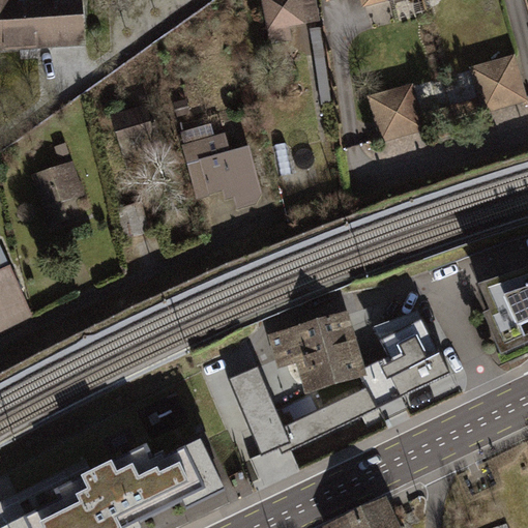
[(0,50),(79,45),(75,0),(0,0),(0,50)]
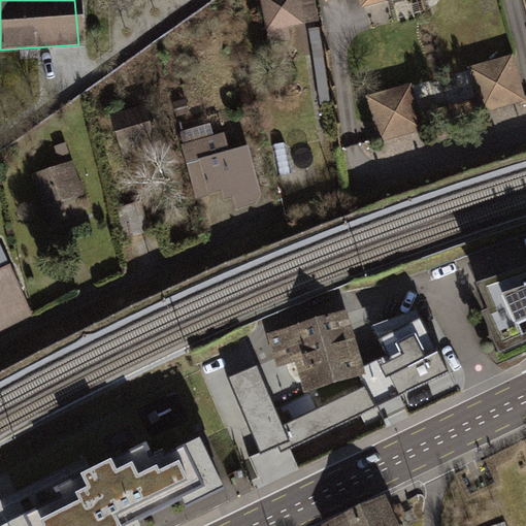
[(313,21),(307,0),(257,0),(264,30),(313,21)]
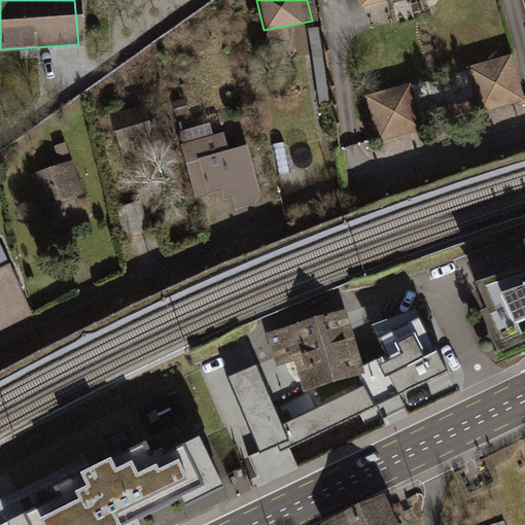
[(524,91),(513,45),(466,58),(480,106),(524,93),(524,91)]
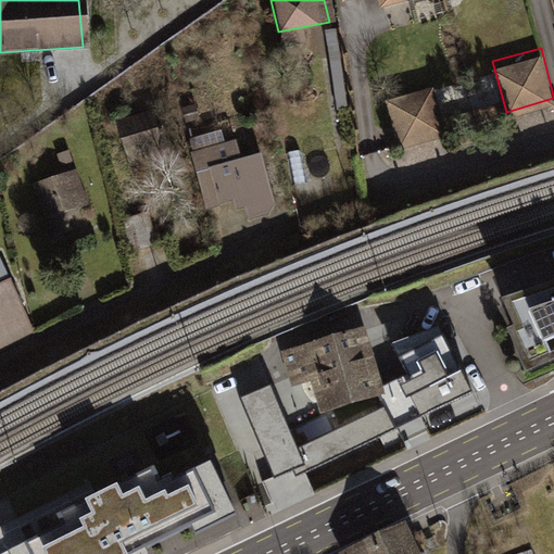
[(435,80),(387,93),(400,143),(448,130),(435,80)]
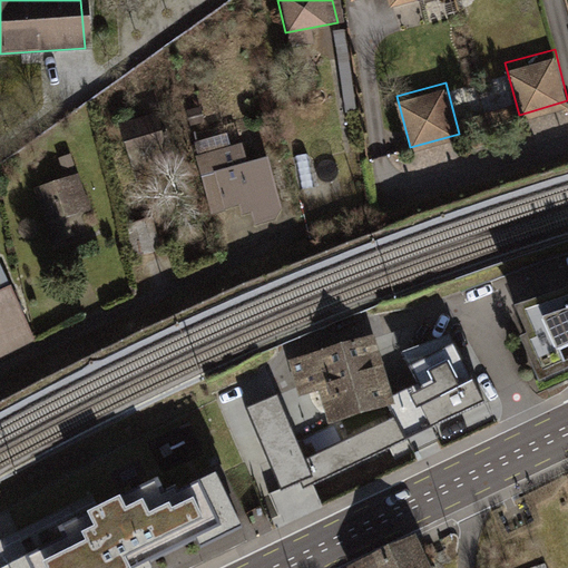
[(157,111),(117,124),(134,177),(174,165),(157,111)]
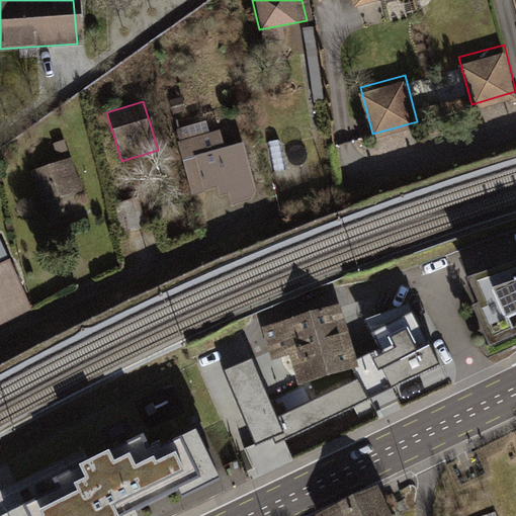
[(217,131),(177,143),(192,190),(221,181),(229,205),(256,197),(240,144),(223,149),(217,131)]
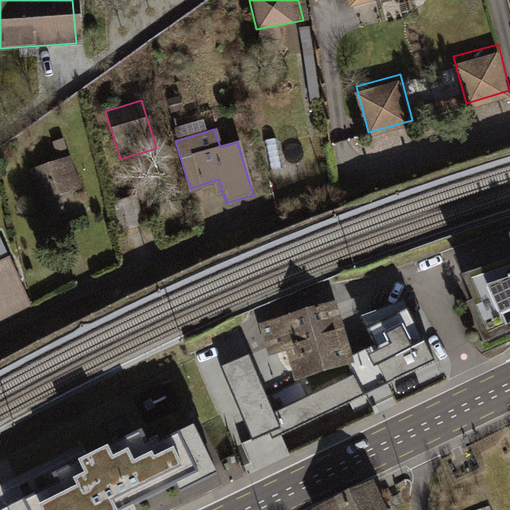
[(65,155),(28,168),(46,215),(82,202),(65,155)]
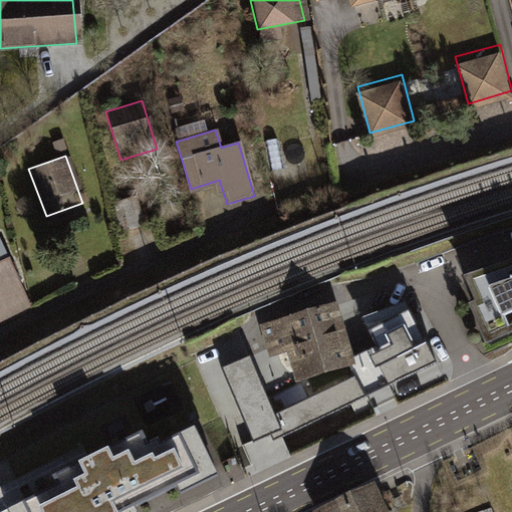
[(0,319),(30,305),(0,243),(0,319)]
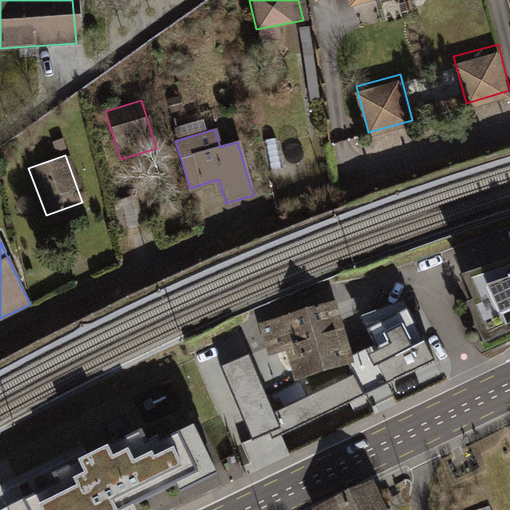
[(471,299),(465,302),(482,342),(509,328),(509,258),(460,274),(471,299)]
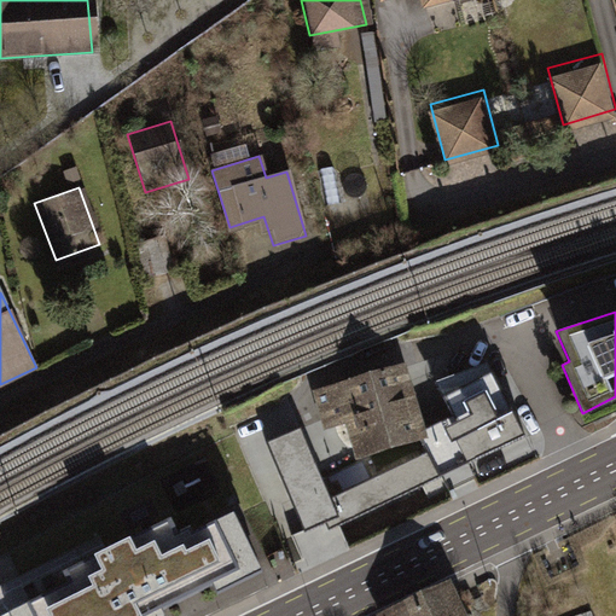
[(300,424),(263,440),(302,532),(325,523),(329,530),(420,486),(524,435),(486,361),(435,381),(451,414),(428,428),(433,451),(330,499),(300,424)]
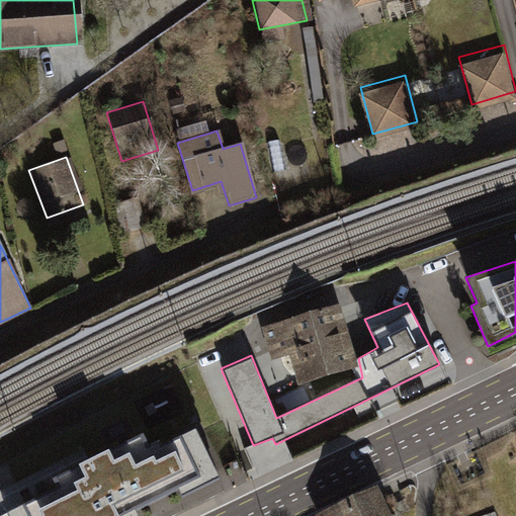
[(359,374),(342,313),(267,333),(276,365),(294,361),(303,390),(359,374)]
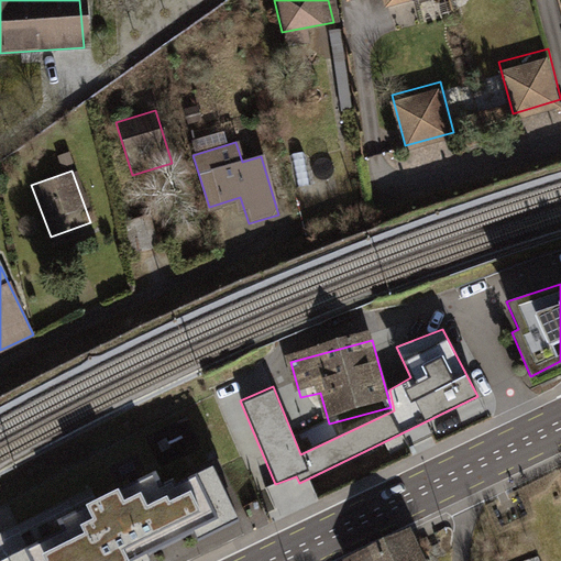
[(241,442),(259,485),(271,480),(254,437),(241,442)]
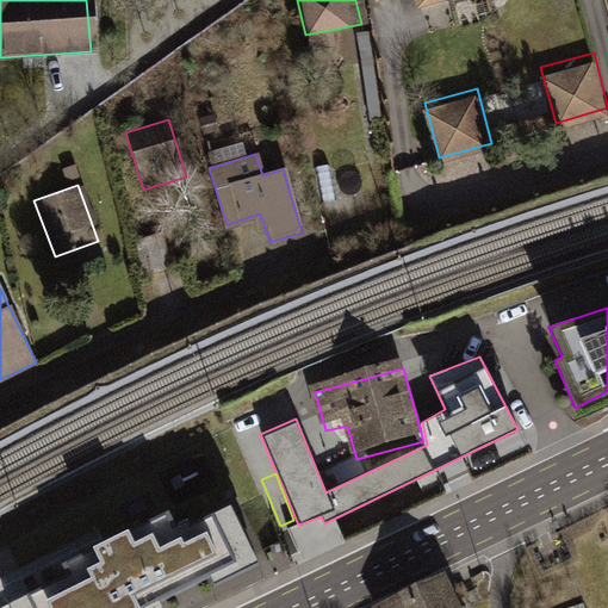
[(167,496),(0,579),(0,607),(157,607),(259,560),(231,502),(181,527),(167,496)]
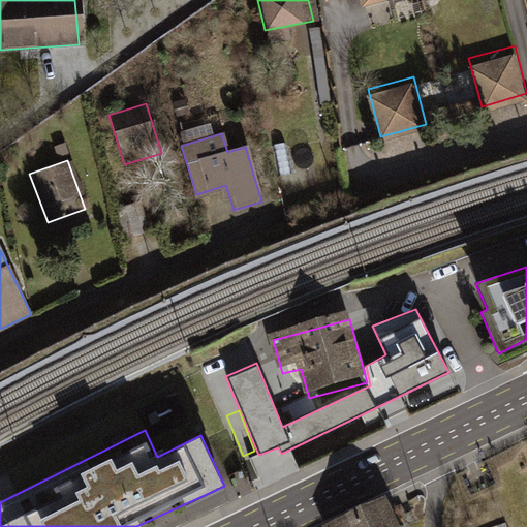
[(395,526),(384,501),(322,526),(395,526)]
